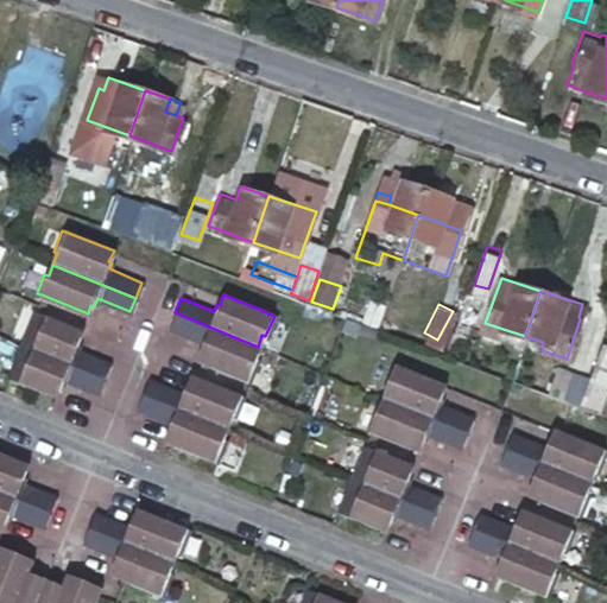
[(81,331),(35,311),(20,343),(102,376),(109,361),(74,347),(81,331)]
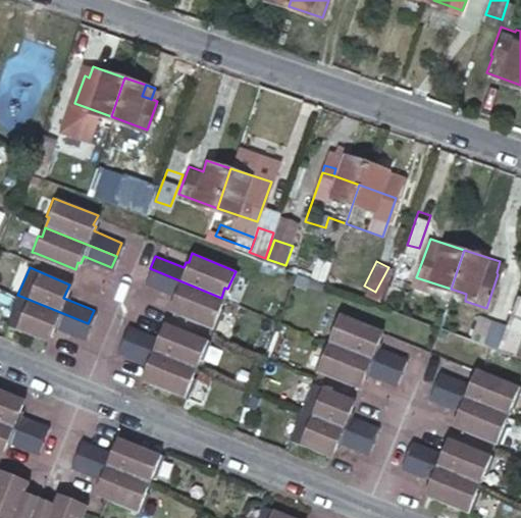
[(217,307),(221,298),(150,268),(145,280),(173,293),(170,299),(173,300),(169,308),(213,325),(220,308),(217,307)]
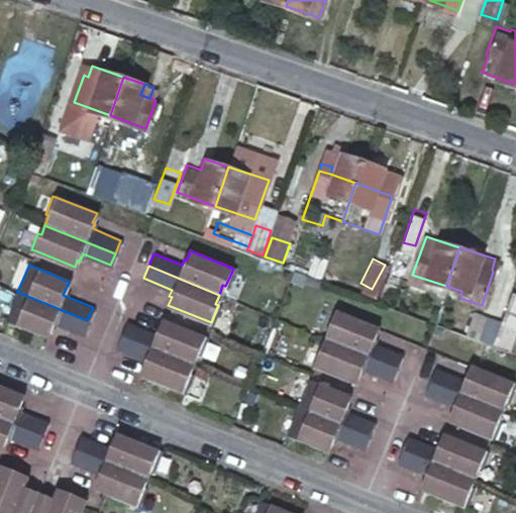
[(502,321),(495,343),(515,350),(515,335),(515,334),(515,291),(512,290),(502,321)]
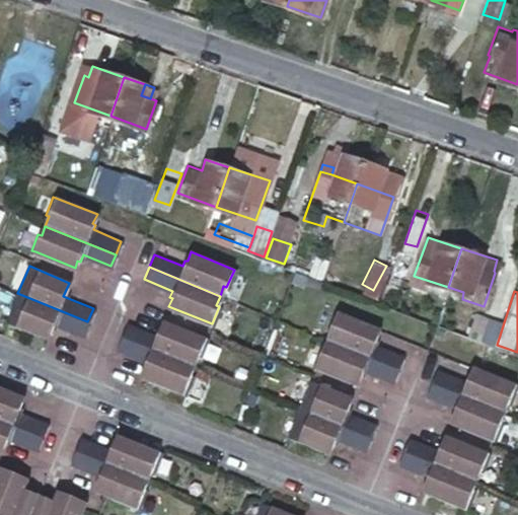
[(6,320),(47,337),(50,328),(52,330),(55,323),(82,335),(87,321),(17,293),(6,320)]
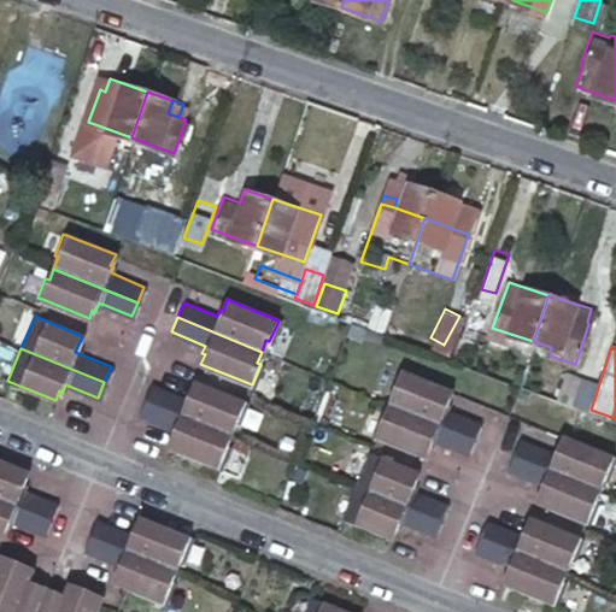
[(392,394),(387,404),(470,439),(476,423),(443,410),(445,404),(443,404),(447,390),(396,370),(387,392),(392,394)]
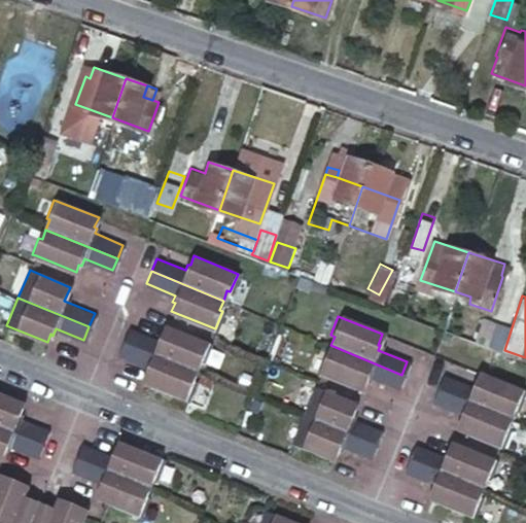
[(478,340),(504,350),(512,327),(485,318),(478,340)]
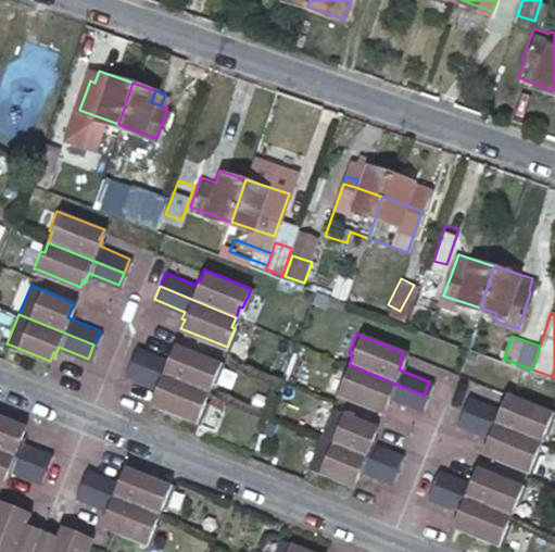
[(129,361),(205,390),(209,384),(212,384),(219,363),(174,345),(169,355),(167,354),(165,359),(135,347),(129,361)]
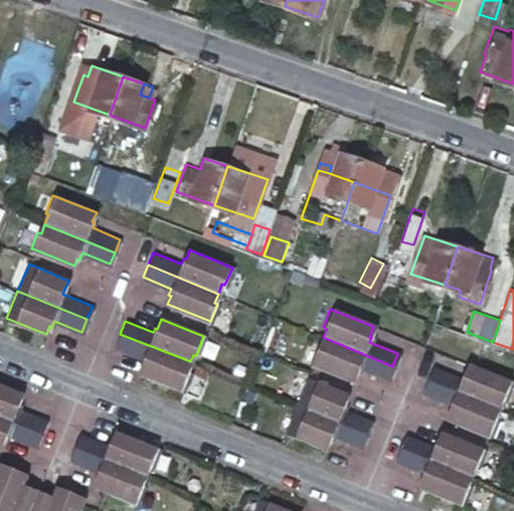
[(186,371),(190,361),(120,334),(114,347),(142,358),(140,363),(143,364),(139,373),(181,390),(189,372),(186,371)]
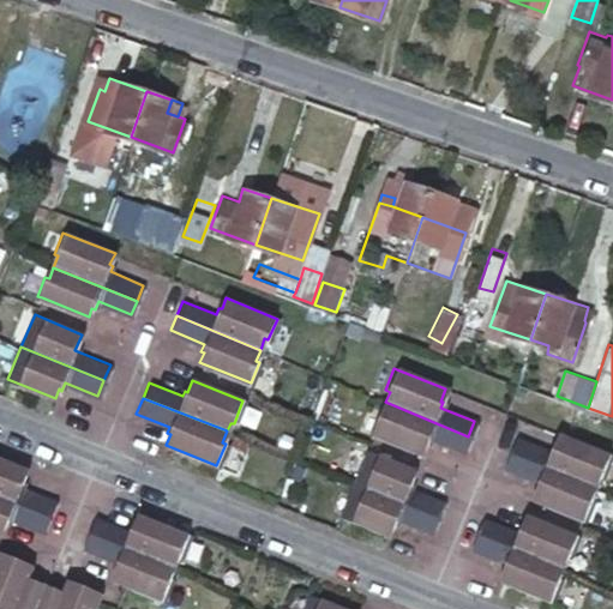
[(468,436),(385,402),(380,414),(377,411),(367,433),(372,435),(419,454),(424,442),(426,444),(430,438),(462,451),(468,436)]
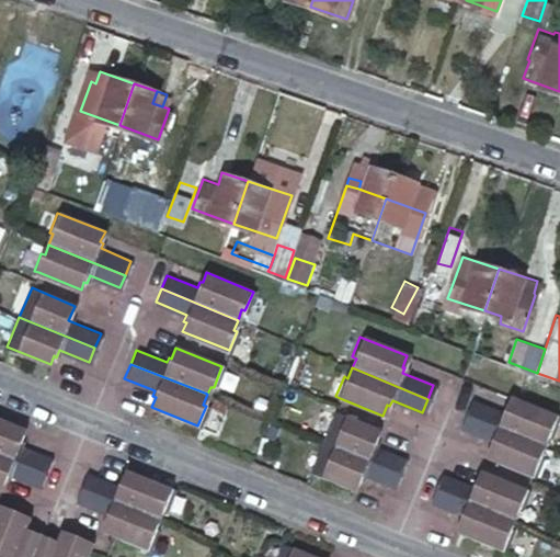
[(464,413),(541,445),(545,438),(547,439),(556,416),(511,397),(506,407),(502,406),(500,411),(470,400),(464,413)]
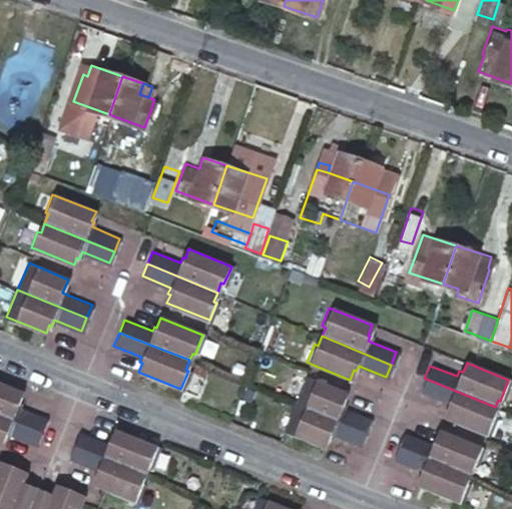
[(306,378),(295,404),(363,432),(369,419),(343,408),(343,404),(341,403),(345,394),(306,378)]
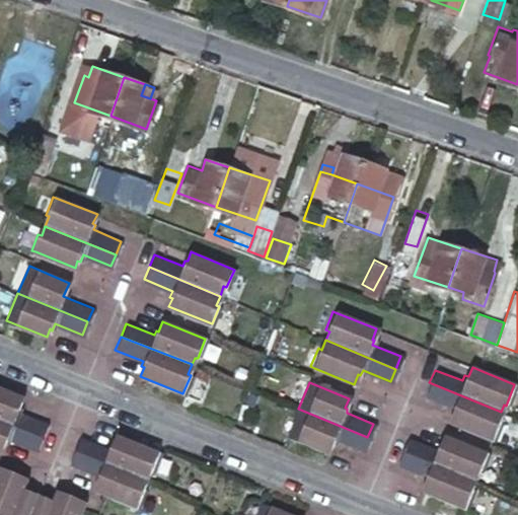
[(497,420),(501,412),(429,382),(424,396),(451,408),(449,414),(453,414),(449,423),(492,440),(500,421),(497,420)]
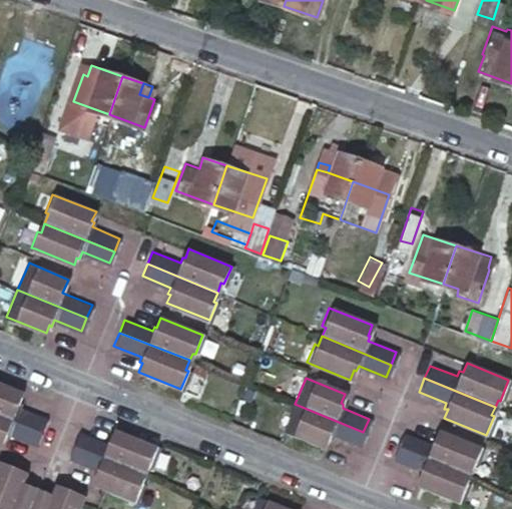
[(0,413),(41,430),(46,416),(19,406),(21,401),(17,400),(20,392),(0,383),(0,413)]
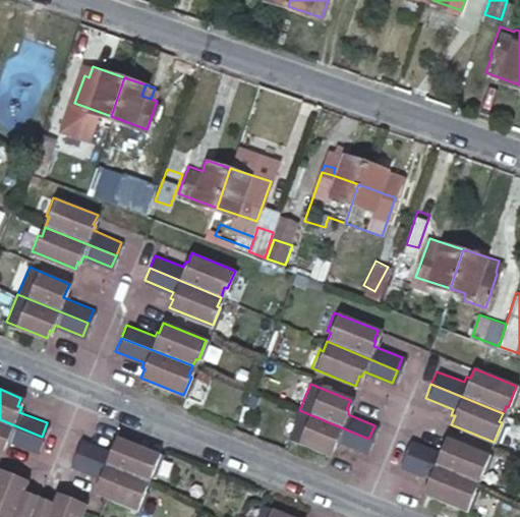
[(368,439),(299,410),(288,438),(328,453),(331,445),(335,446),(336,441),(363,453),(368,439)]
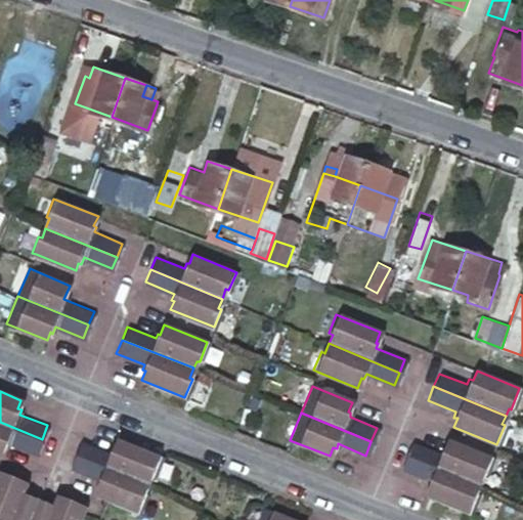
[(42,439),(0,422),(0,452),(3,444),(7,446),(9,441),(37,452),(42,439)]
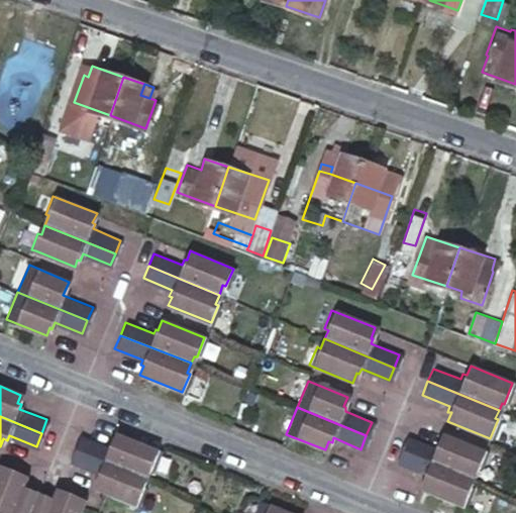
[(73,446),(143,476),(146,467),(149,469),(157,449),(115,433),(111,442),(109,440),(107,445),(78,433),(73,446)]
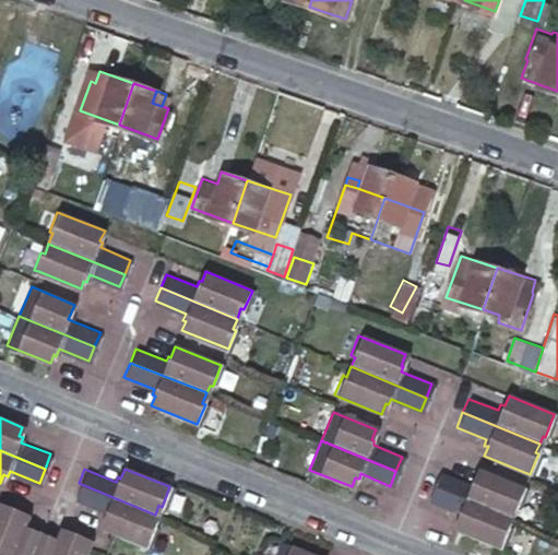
[(438,472),(432,486),(508,517),(511,509),(514,510),(523,488),(477,470),(474,480),(470,479),(467,483),(438,472)]
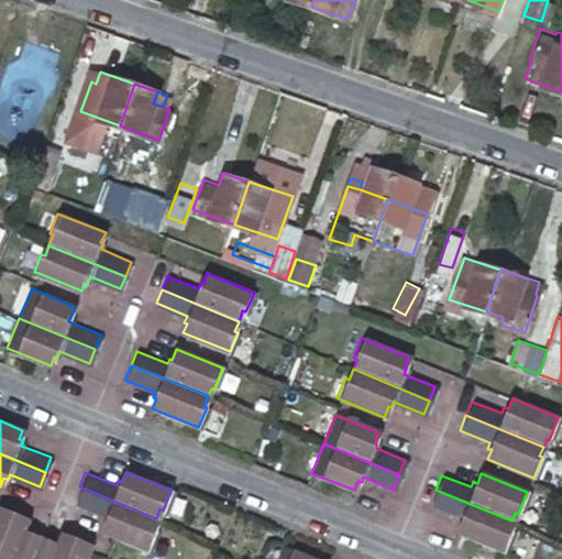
[(153,527),(156,518),(79,486),(73,501),(106,514),(102,519),(106,521),(102,530),(112,534),(147,548),(155,529),(153,527)]
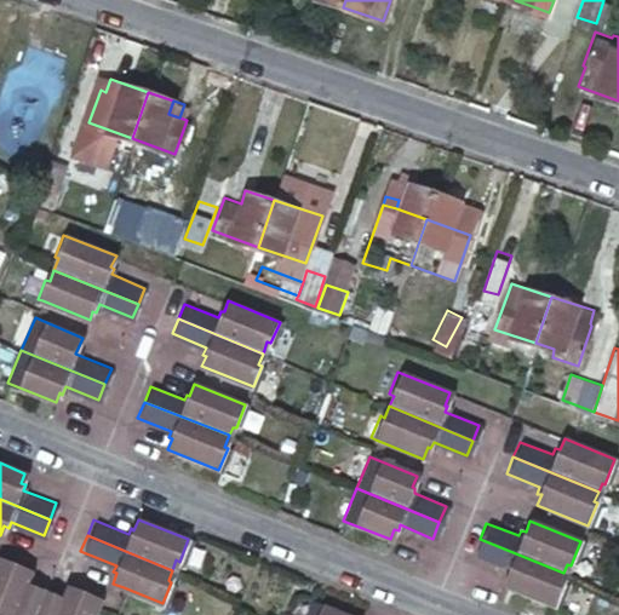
[(563,573),(480,539),(474,555),(506,568),(503,575),(508,576),(504,586),(554,608),(563,586),(560,585),(563,573)]
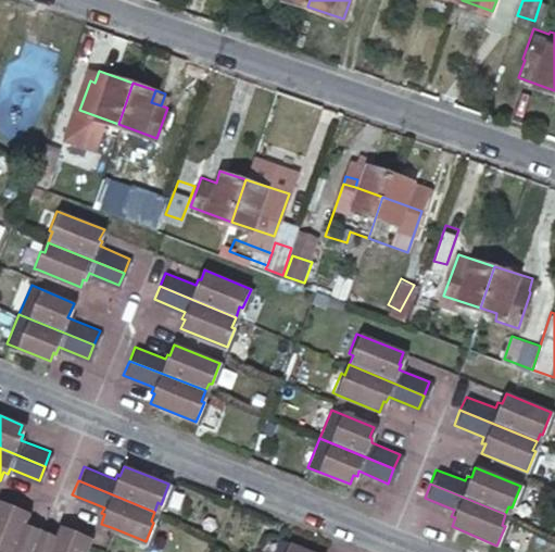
[(29,551),(40,527),(23,521),(26,513),(11,506),(13,502),(0,497),(0,551),(29,551)]
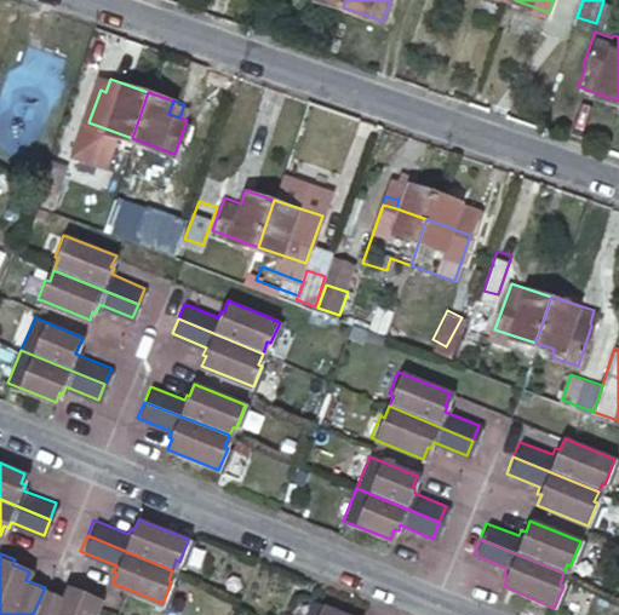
[(45,587),(33,614),(91,614),(97,603),(101,595),(80,586),(79,590),(67,586),(62,595),(45,587)]
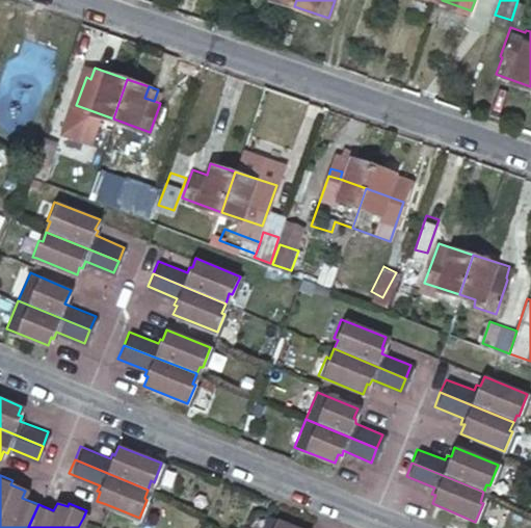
[(297,527),(265,515),(259,527),(297,527)]
